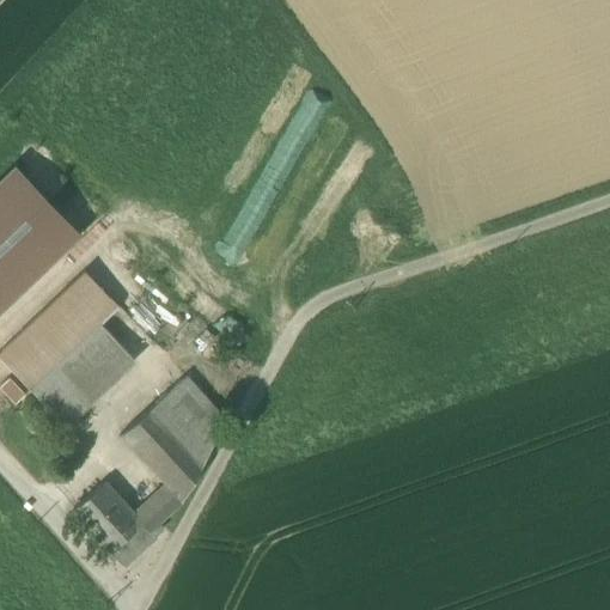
[(18,166),(0,183),(0,316),(84,236),(18,166)]
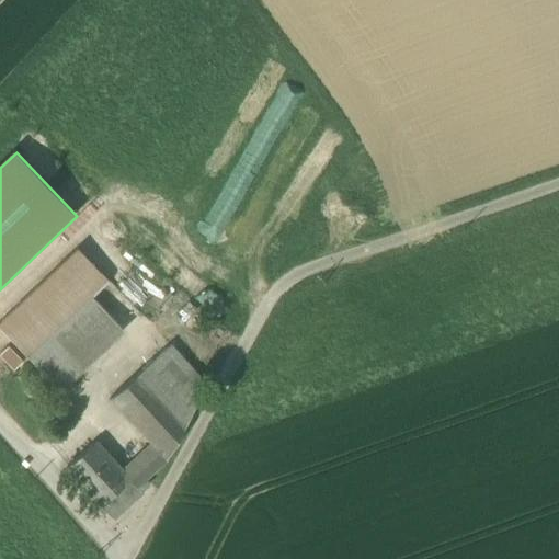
[(0,324),(0,327),(31,360),(94,299),(111,284),(79,250),(0,324)]
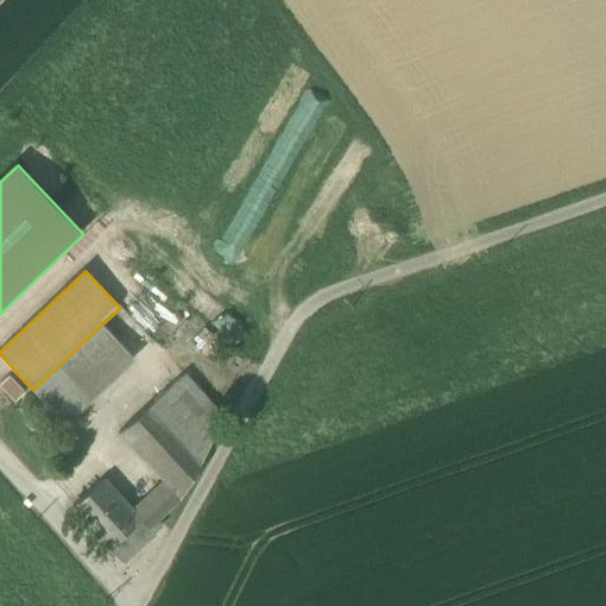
[(102,324),(33,390),(65,424),(134,358),(102,324)]
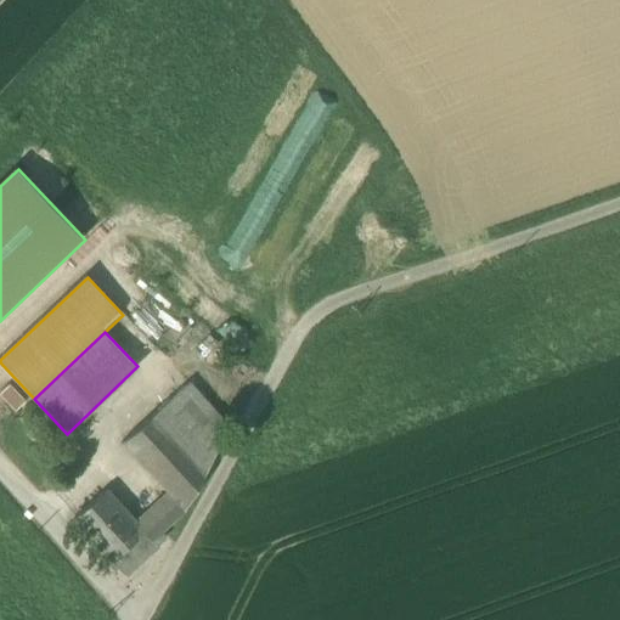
[(190,384),(158,412),(210,468),(231,430),(190,384)]
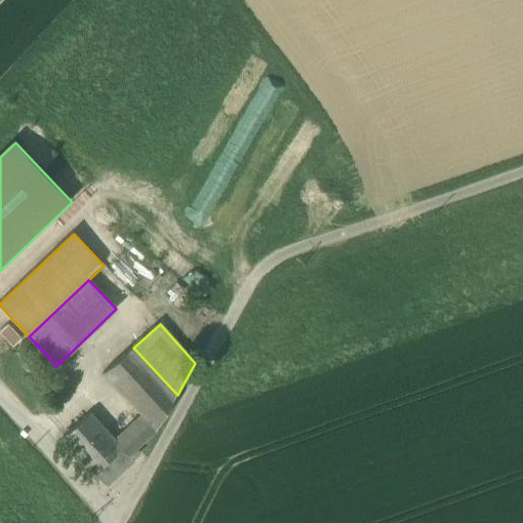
[(24,339),(9,325),(0,334),(14,349),(24,339)]
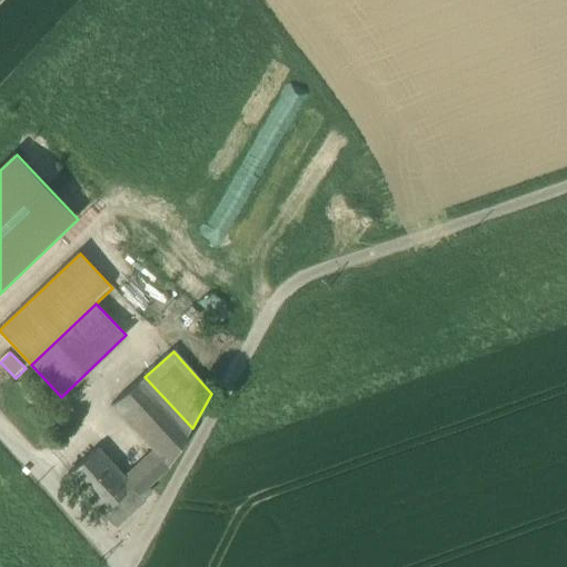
[(113,405),(157,454),(170,467),(192,428),(145,377),(113,405)]
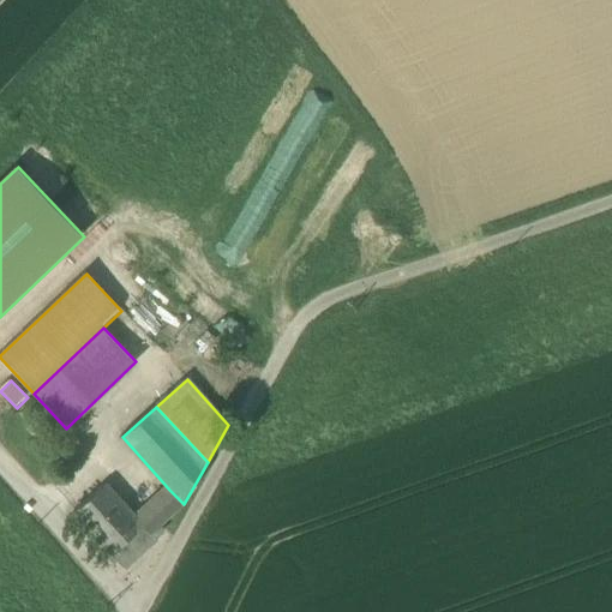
[(73,519),(120,570),(156,538),(153,534),(181,509),(184,504),(169,490),(138,519),(109,486),(73,519)]
